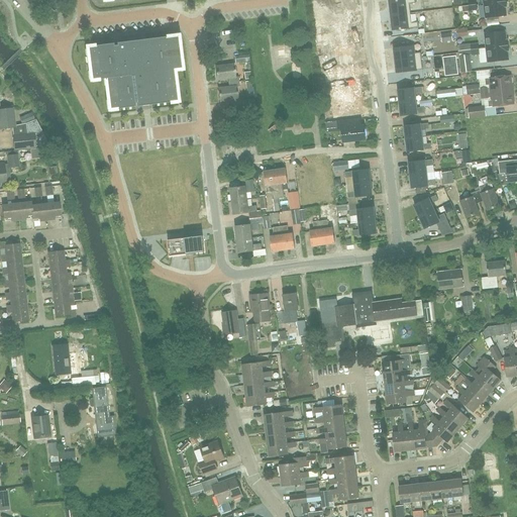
[(394,0),(388,1),(390,16),(411,13),(410,4),(416,3),(415,0),(394,0)]
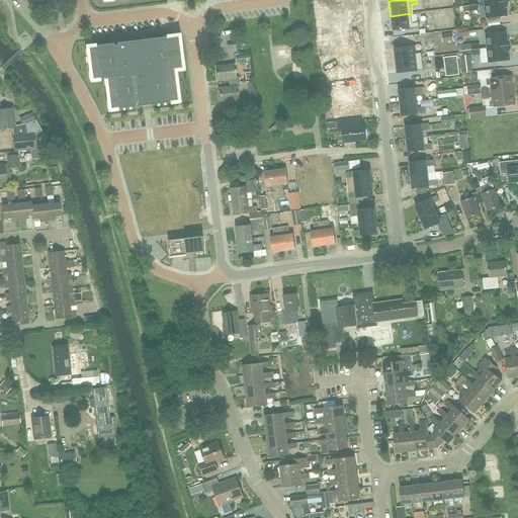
[(507,2),(486,4),(487,18),(507,16),(506,7),(507,7),(507,2)]
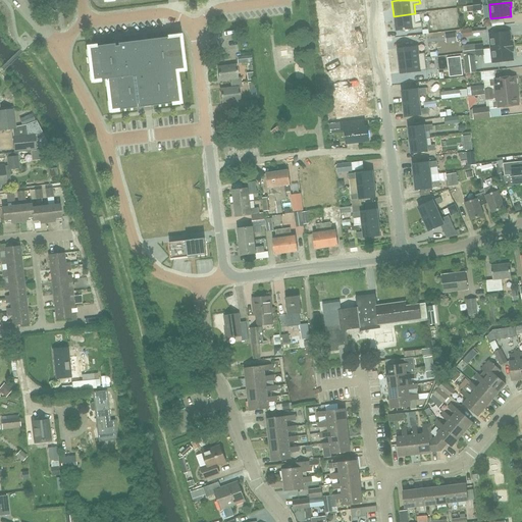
[(415,13),(394,16),(396,32),(417,30),(417,29),(423,29),(422,22),(416,22),(415,13)]
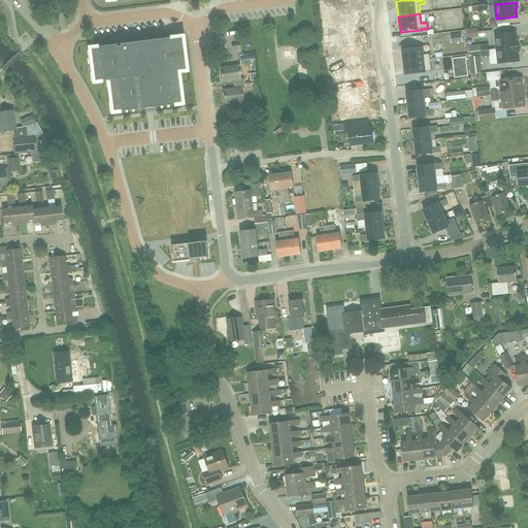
[(359,17),(332,20),(332,25),(338,24),(340,34),(361,31),(359,17)]
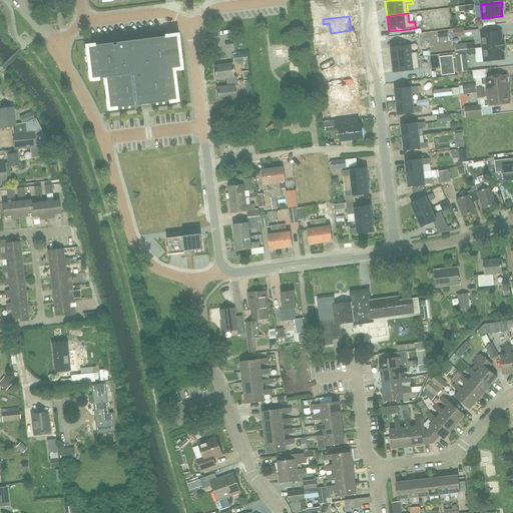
[(480,27),(484,27),(484,21),(468,21),(467,34),(480,34),(480,27)]
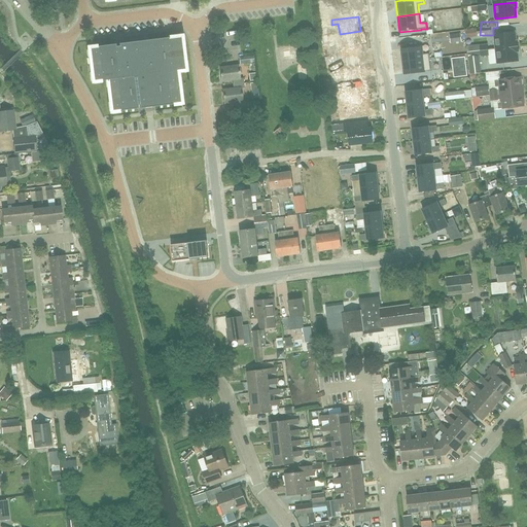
[(360,31),(340,34),(342,56),(347,55),(347,48),(362,46),(360,31)]
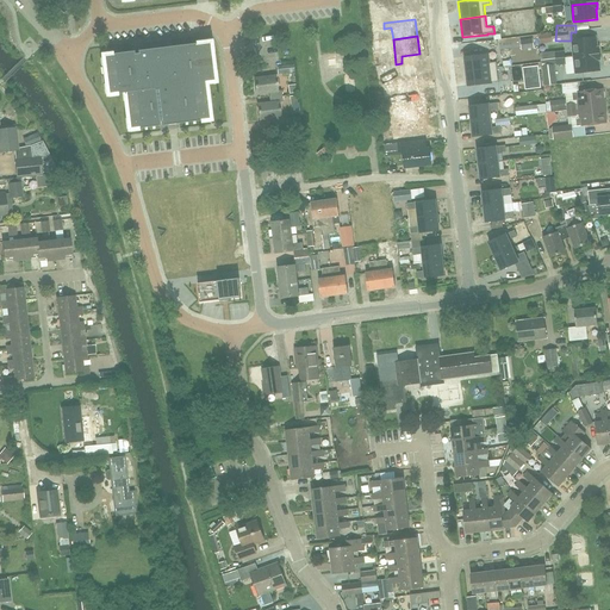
[(574,57),(599,54),(598,48),(597,48),(596,38),(572,41),(574,57)]
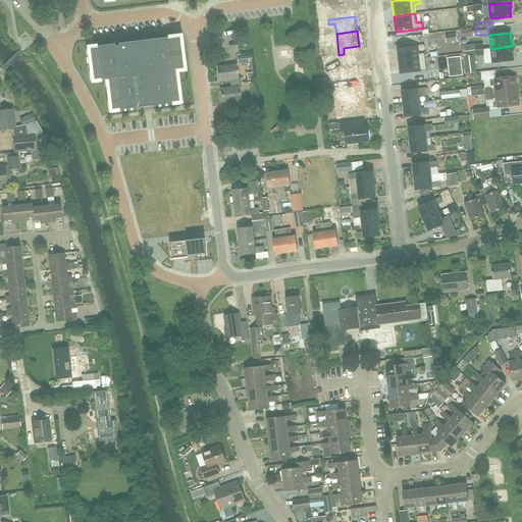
[(138,107),(153,105),(178,102),(175,70),(184,69),(179,37),(133,42),(118,44),(117,44),(117,46),(114,46),(114,45),(88,48),(92,81),(106,79),(110,110),(136,107),(136,104),(137,104),(138,107)]
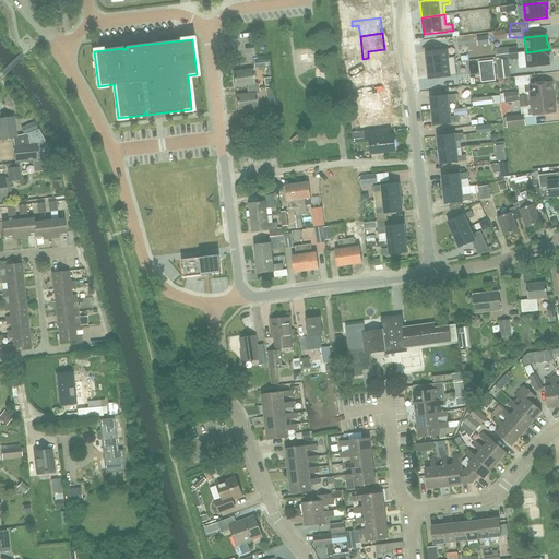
[(549,49),(526,52),(527,68),(549,64),(548,56),(550,55),(549,49)]
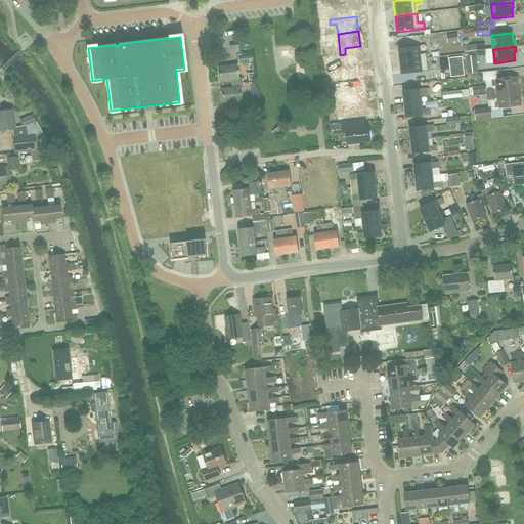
[(419,47),(399,49),(400,60),(427,57),(427,53),(420,54),(419,47)]
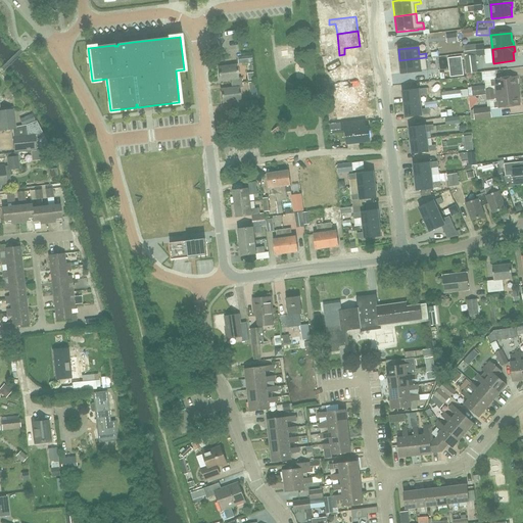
[(484,50),(476,51),(465,52),(467,74),(477,73),(475,56),(477,55),(477,56),(485,55),(484,50)]
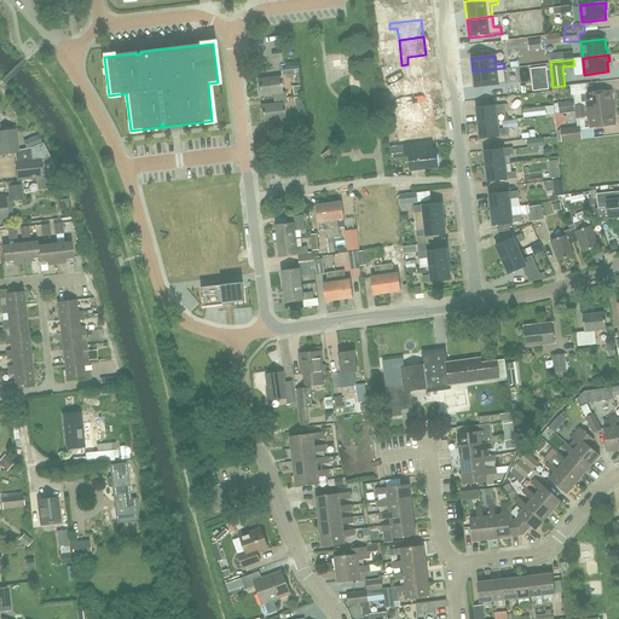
[(410,67),(386,70),(387,82),(412,77),(410,67)]
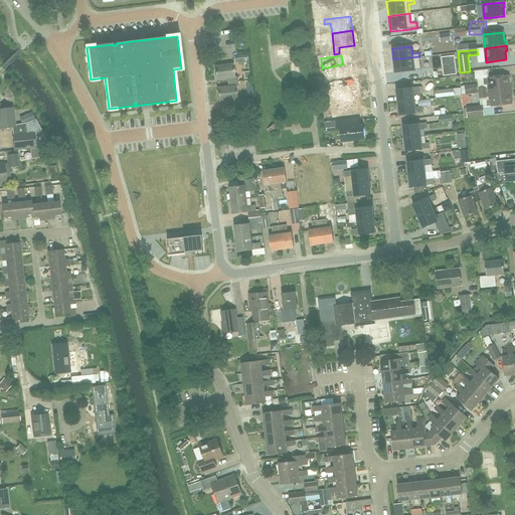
[(419,56),(393,59),(395,72),(414,70),(413,62),(420,62),(419,56)]
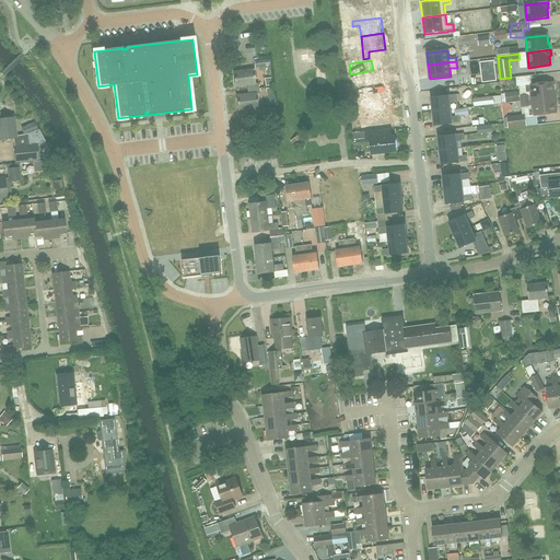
[(497,81),(494,63),(483,65),(486,82),(497,81)]
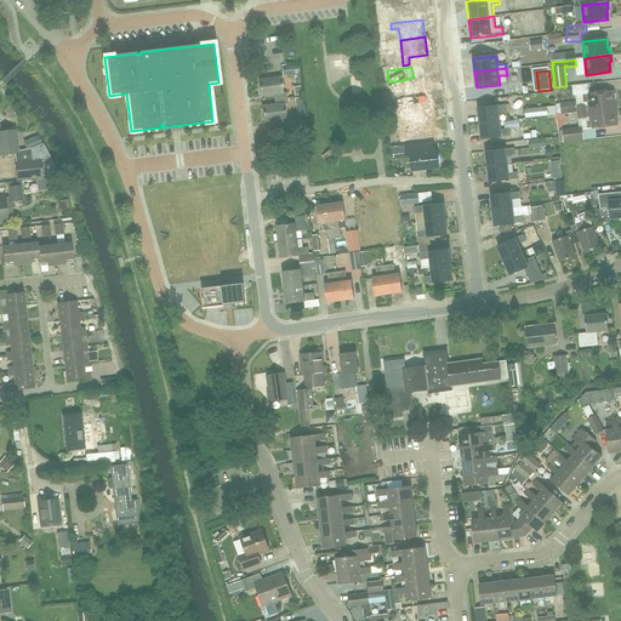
[(277,100),(286,98),(286,92),(283,92),(281,77),(258,80),(261,96),(277,95),(277,100)]
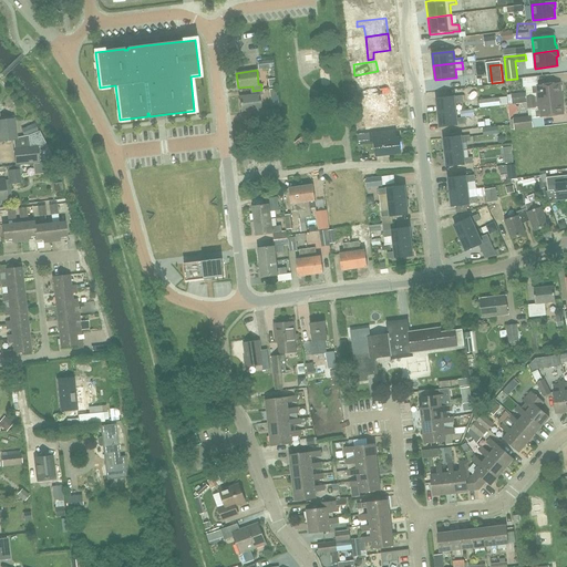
[(368,74),(357,78),(359,85),(370,82),(368,74)]
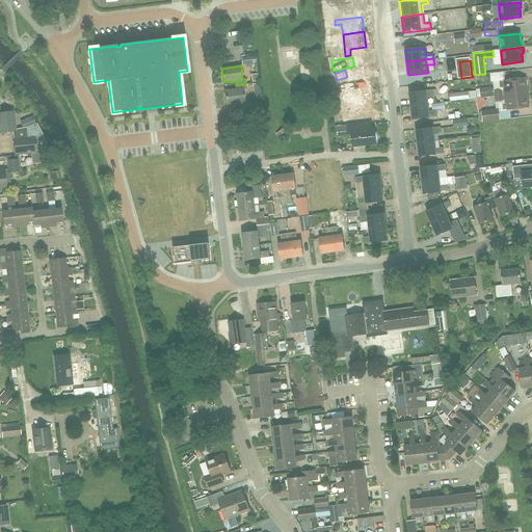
[(446,70),(436,72),(437,79),(447,77),(446,70)]
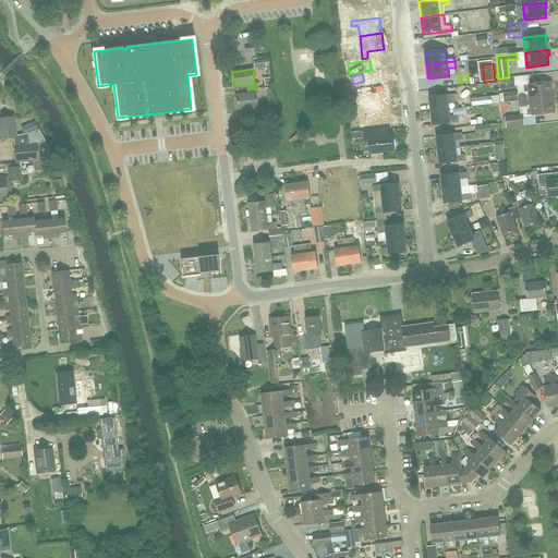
[(530,100),(553,97),(550,82),(524,85),(525,93),(529,93),(530,100)]
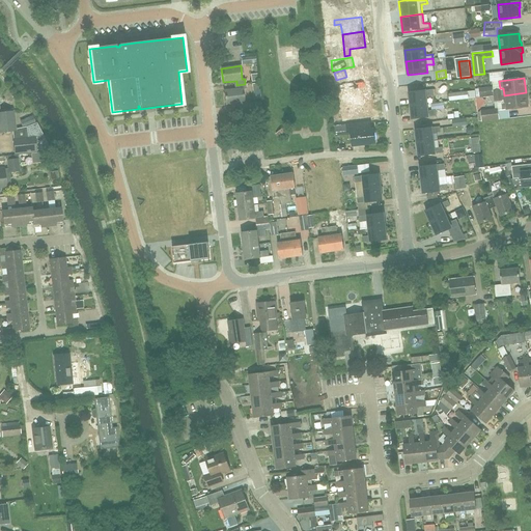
[(369,83),(342,86),(342,91),(348,91),(350,101),(371,99),(369,83)]
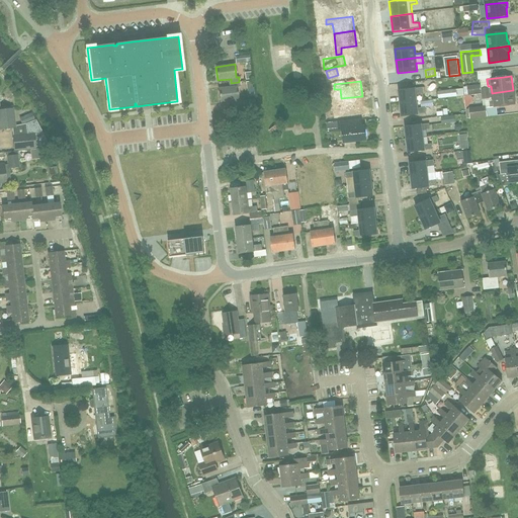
[(239,82),(231,83),(232,87),(219,88),(221,102),(239,100),(237,87),(240,86),(239,82)]
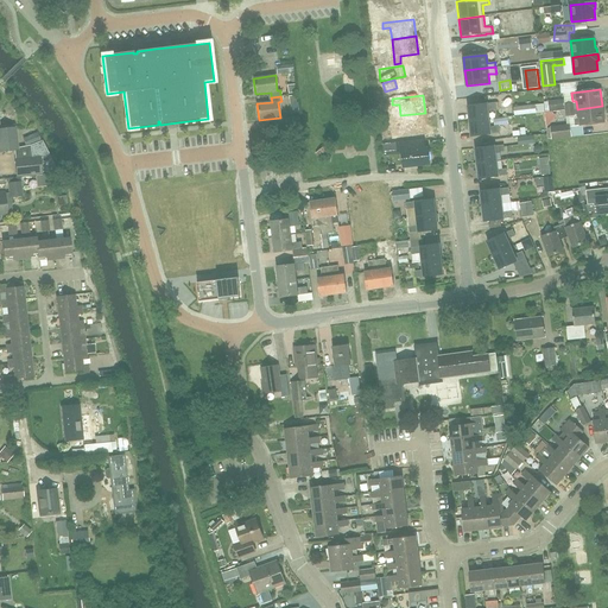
[(545,112),(564,111),(563,101),(544,102),(545,112)]
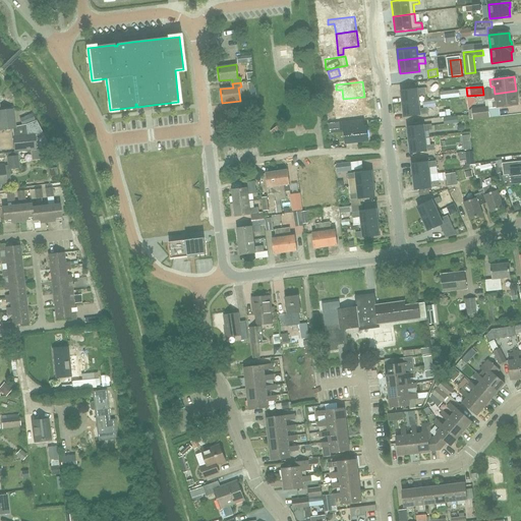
[(403,104),(419,102),(418,95),(426,94),(425,88),(402,91),(403,104)]
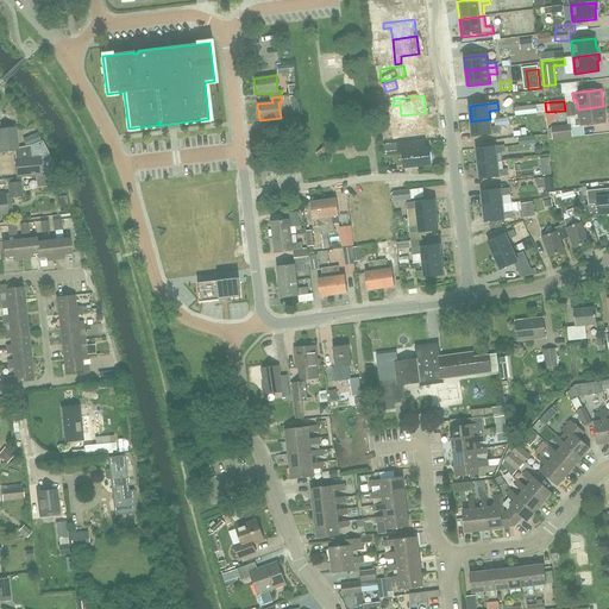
[(515,107),(515,115),(537,114),(537,105),(515,107)]
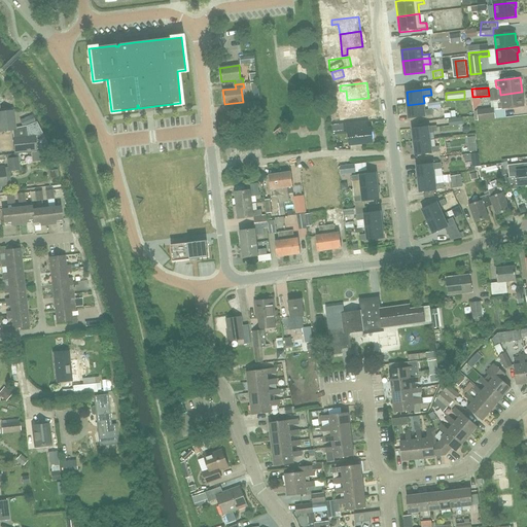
[(498,109),(523,106),(522,92),(500,95),(500,102),(497,103),(498,109)]
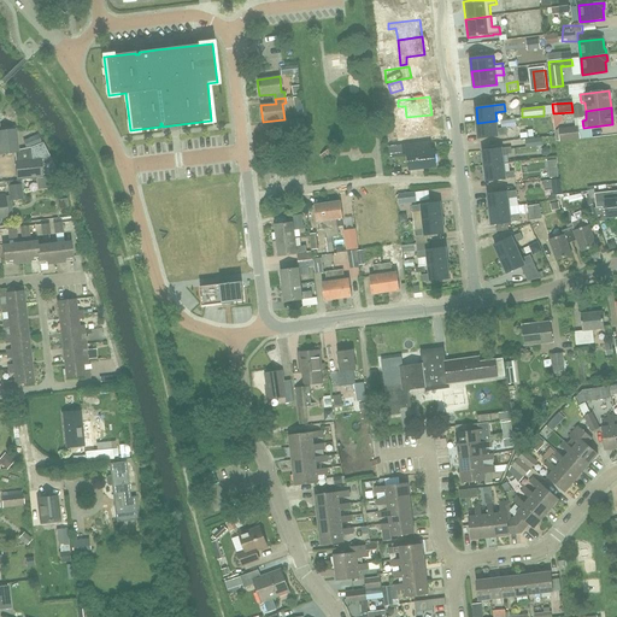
[(407,128),(401,129),(401,136),(433,133),(432,115),(406,117),(407,128)]
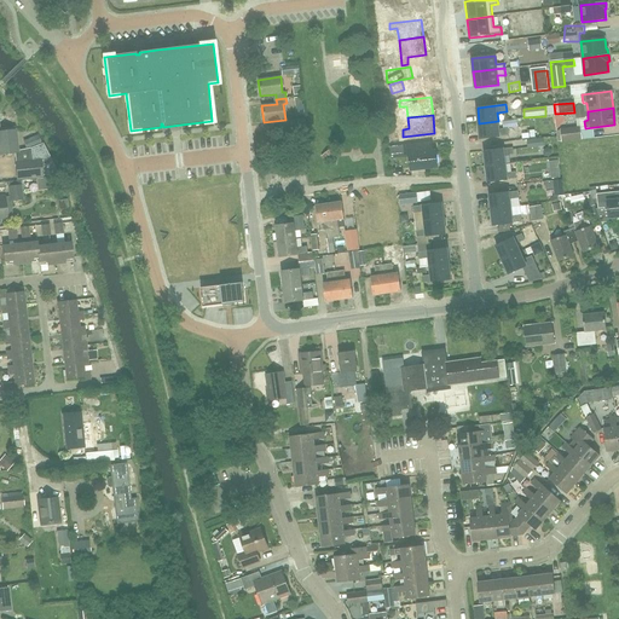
[(305,119),(290,120),(291,128),(306,127),(305,119)]
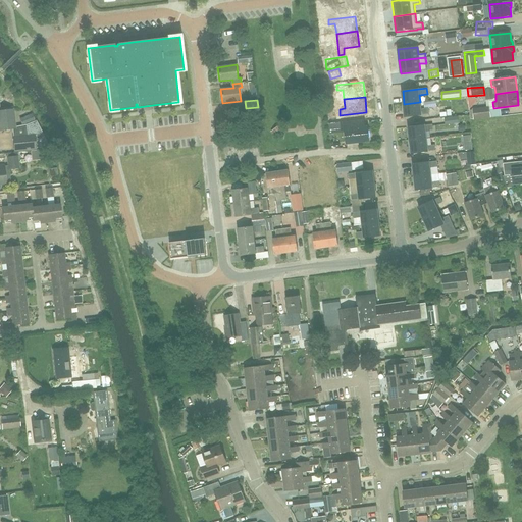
[(420,102),(404,104),(406,117),(429,114),(429,108),(421,109),(420,102)]
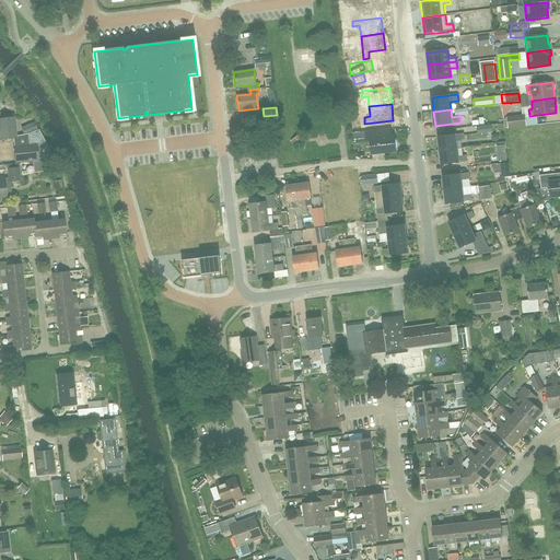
[(0,140),(16,139),(13,115),(0,116),(0,140)]
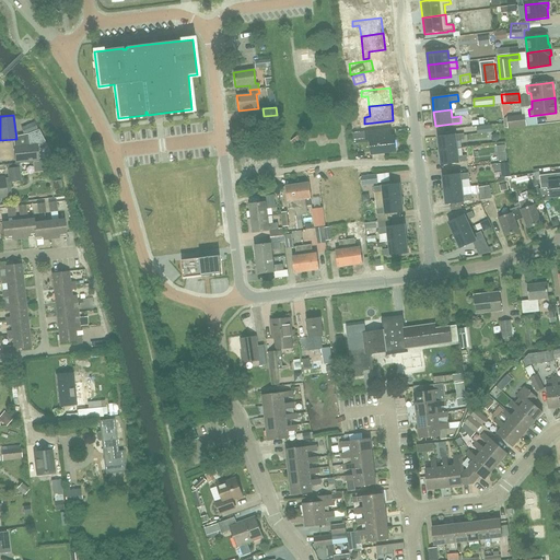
[(504,128),(512,128),(525,126),(524,116),(503,118),(504,128)]
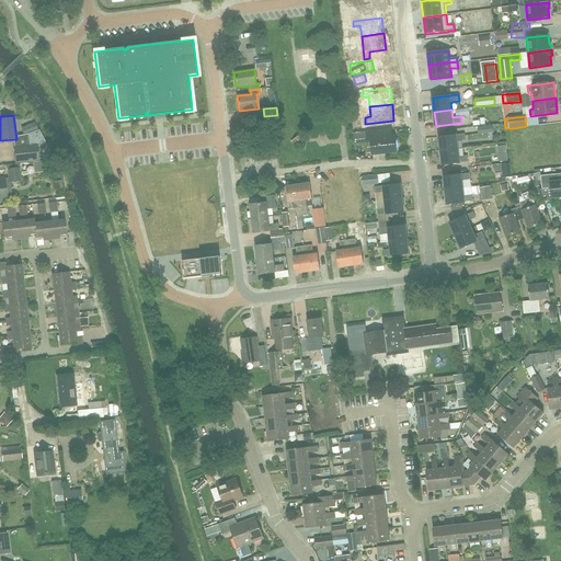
[(479,135),(493,133),(492,126),(478,127),(479,135)]
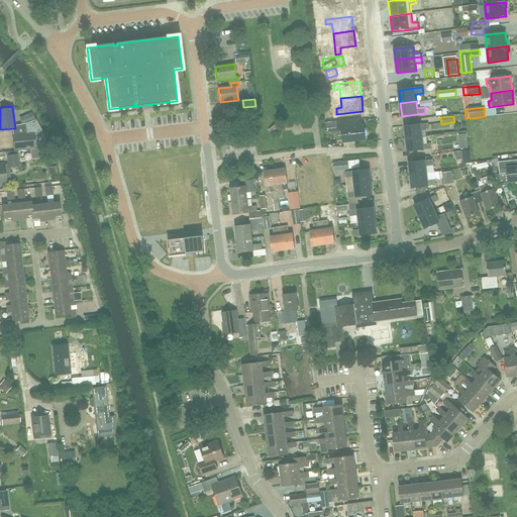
[(342,129),(343,142),(366,139),(365,125),(353,127),(352,120),(338,122),(339,129),(342,129)]
